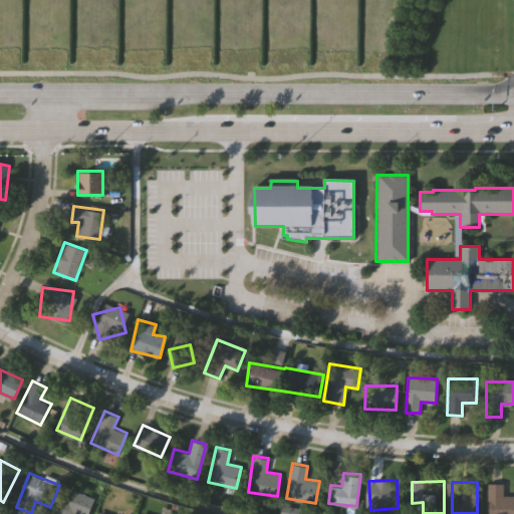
[(513,513),(488,513),(488,483),(503,483),(503,495),(513,495),(513,513)]
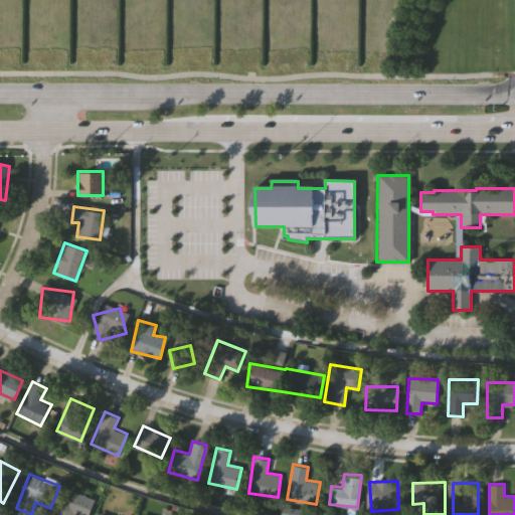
[(56,514),(67,488),(95,499),(88,514),(56,514)]
